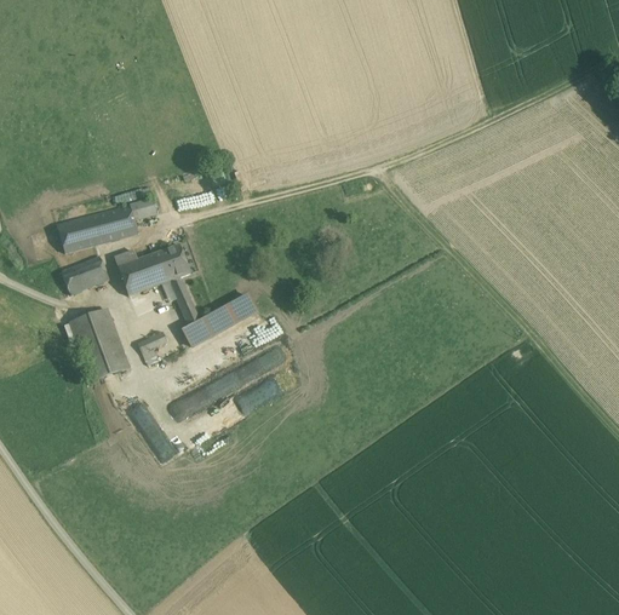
[(193,200),(202,199),(201,171),(191,171),(193,200)]
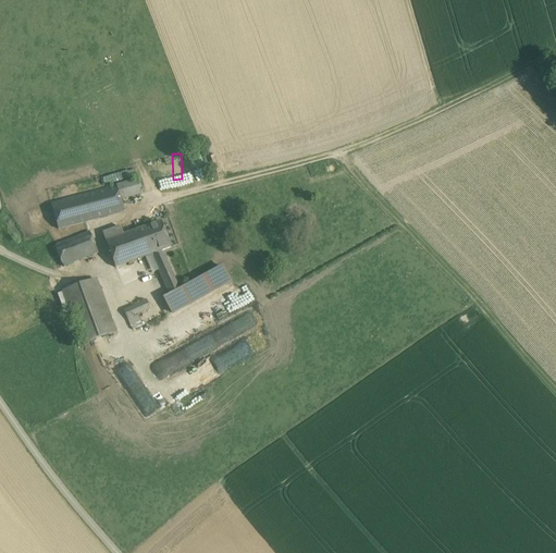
[(136,175),(116,181),(116,183),(120,195),(140,189),(136,175)]
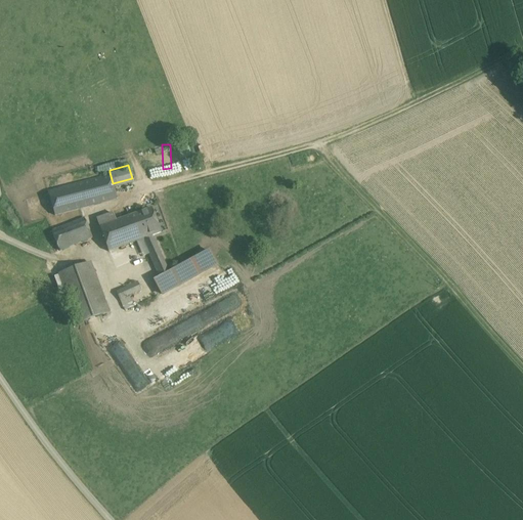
[(110,172),(47,189),(53,211),(116,193),(113,183),(110,172)]
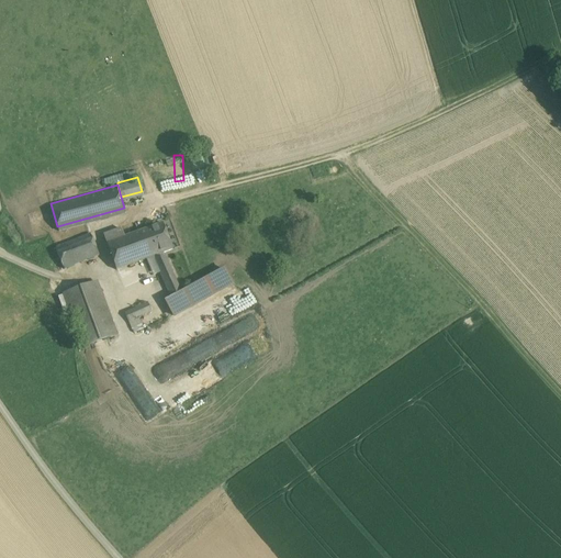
[(163,218),(135,227),(145,254),(172,244),(163,218)]
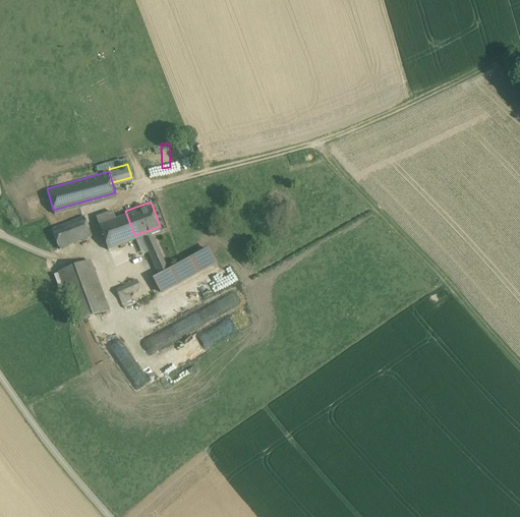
[(112,208),(95,214),(98,222),(114,215),(112,208)]
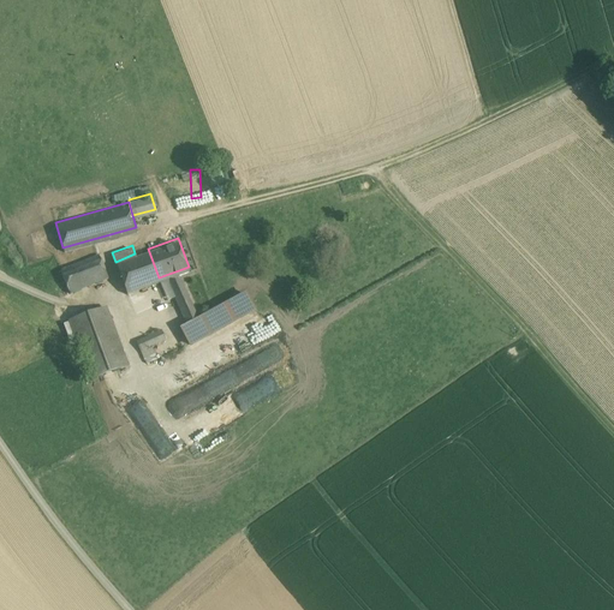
[(135,253),(115,262),(126,289),(159,277),(148,249),(135,253)]
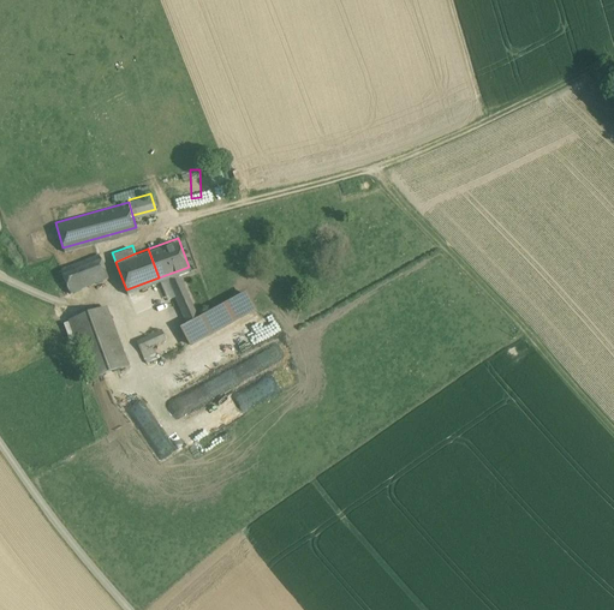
[(97,252),(59,265),(70,291),(107,275),(97,252)]
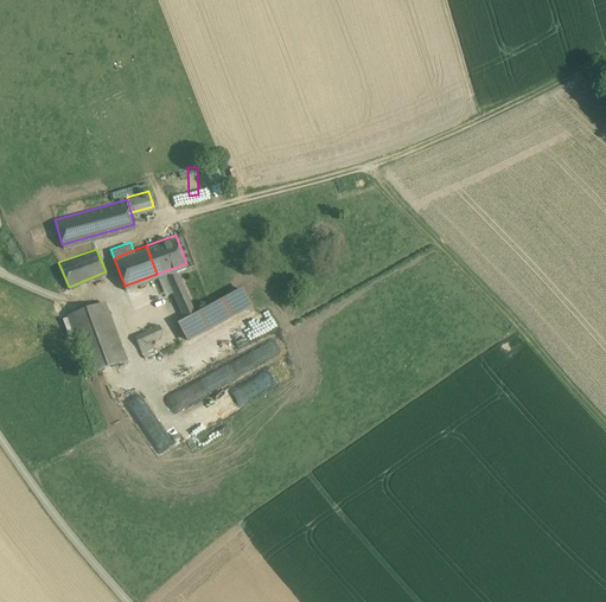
[(165,276),(183,316),(195,311),(177,273),(165,276)]
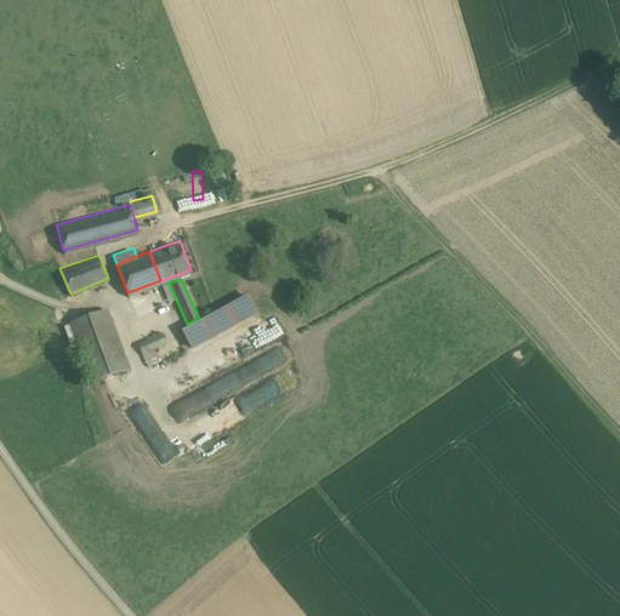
[(192,347),(256,311),(246,292),(199,318),(187,324),(181,328),(192,347)]
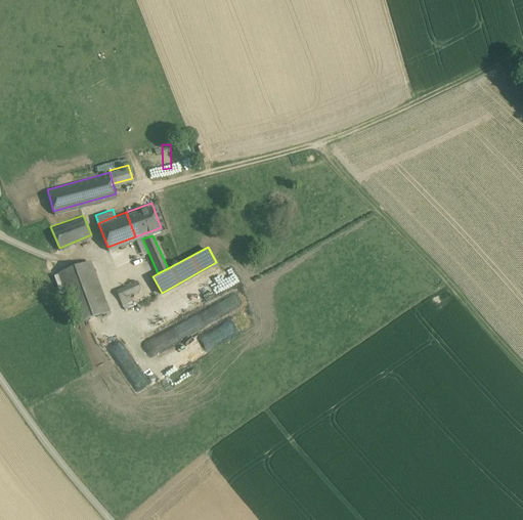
[(89,260),(57,271),(77,321),(107,309),(89,260)]
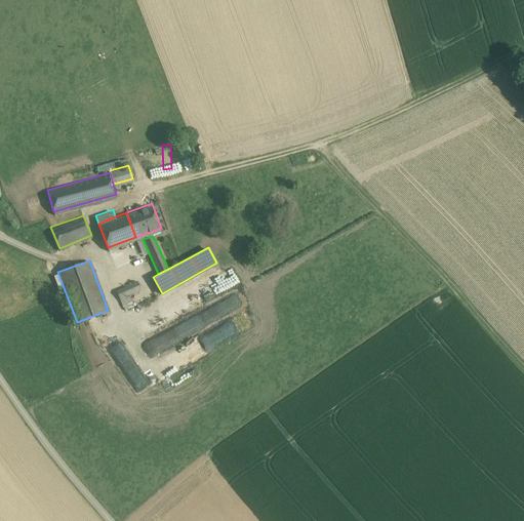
[(189,304),(237,279),(231,268),(184,292),(189,304)]
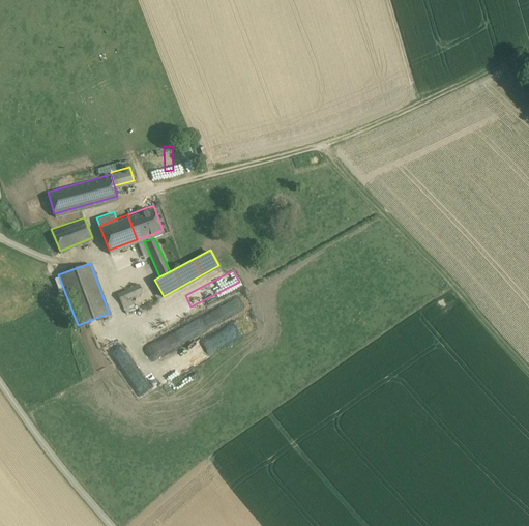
[(139,281),(117,291),(125,309),(134,305),(128,295),(142,288),(139,281)]
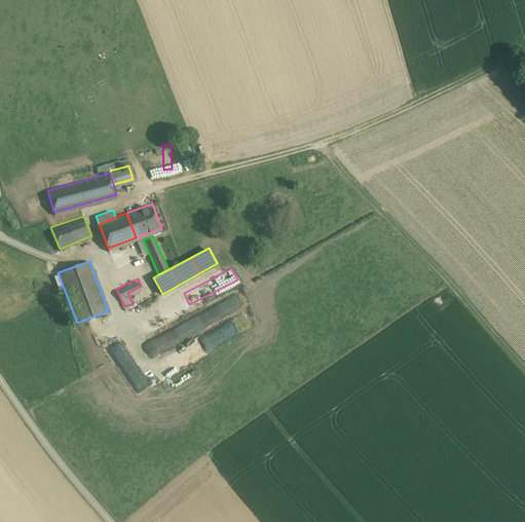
[(211,307),(143,340),(149,351),(217,319),(211,307)]
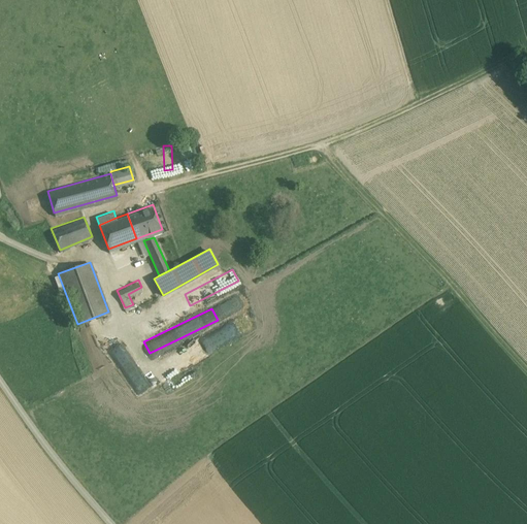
[(242,316),(156,359),(162,369),(248,327),(242,316)]
